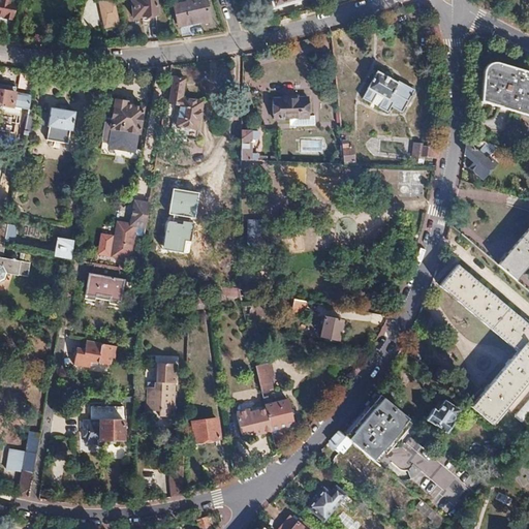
[(14,21),(18,2),(10,1),(9,0),(1,0),(0,6),(0,13),(5,16),(4,19),(14,21)]
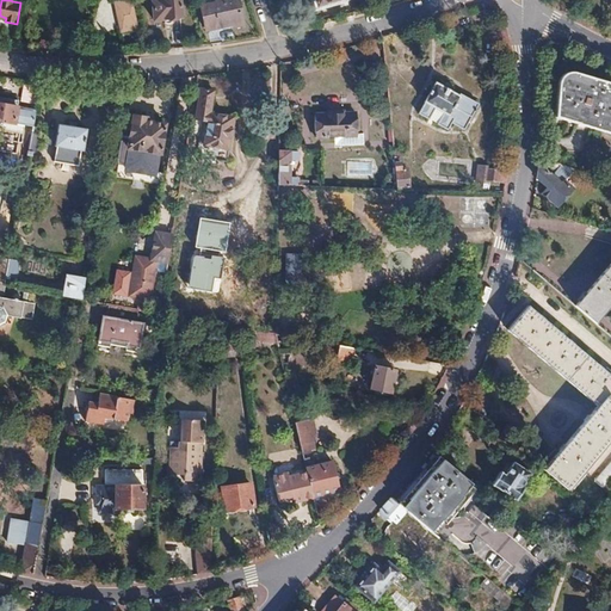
[(137,19),(134,0),(117,0),(118,1),(116,2),(119,23),(137,19)]
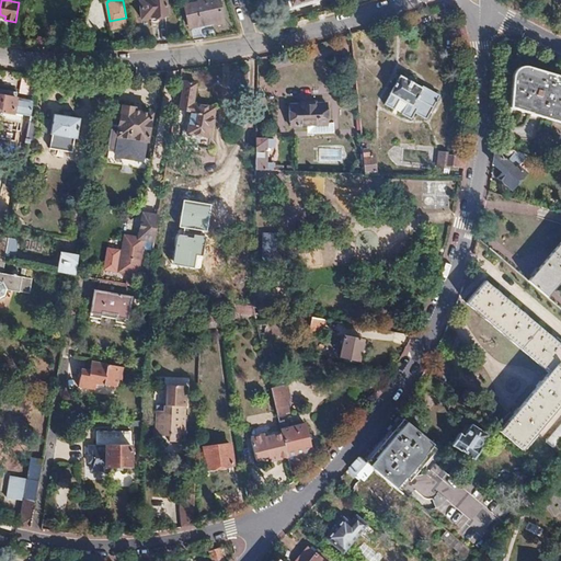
[(167,16),(164,0),(139,0),(142,18),(167,16)]
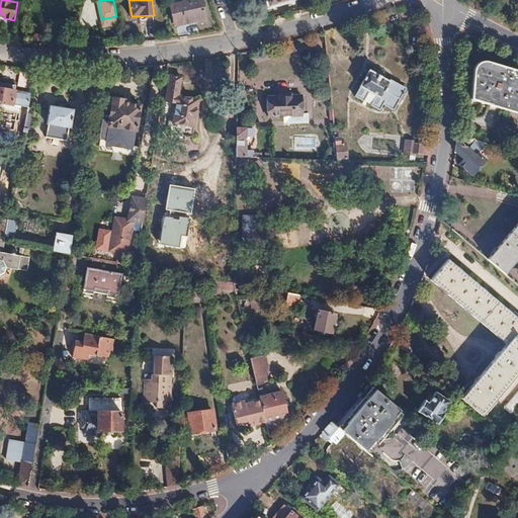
[(175,24),(196,20),(197,23),(206,22),(200,0),(182,0),(183,3),(170,5),(175,24)]
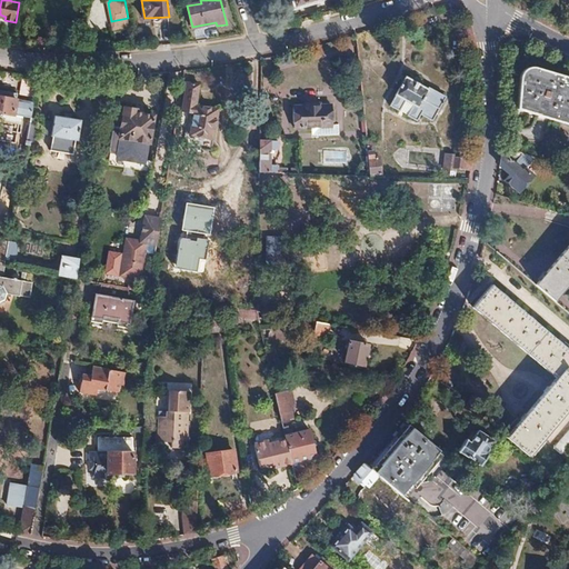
[(568,123),(568,76),(523,62),(519,66),(516,109),(568,123)]
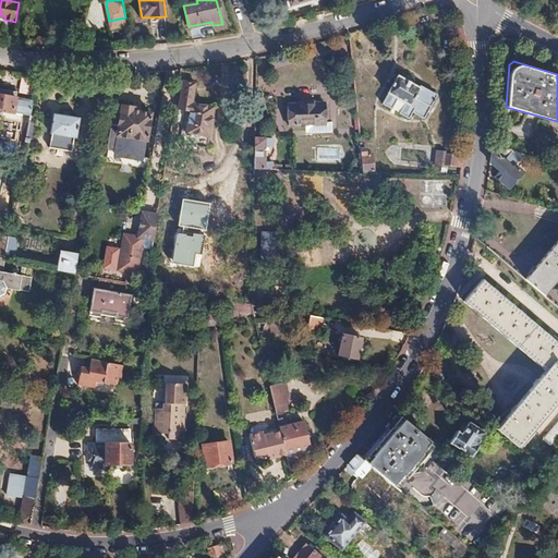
[(380,102),(408,118),(411,111),(423,118),(437,92),(421,83),(420,84),(412,81),(414,76),(408,73),(405,76),(397,71),(385,92),(387,93),(380,102)]
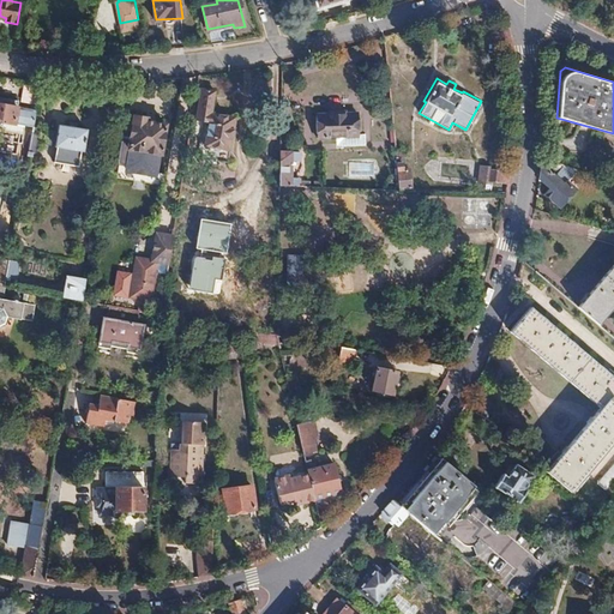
[(214,90),(200,88),(194,119),(208,121),(204,145),(229,150),(234,116),(210,112),(214,90)]
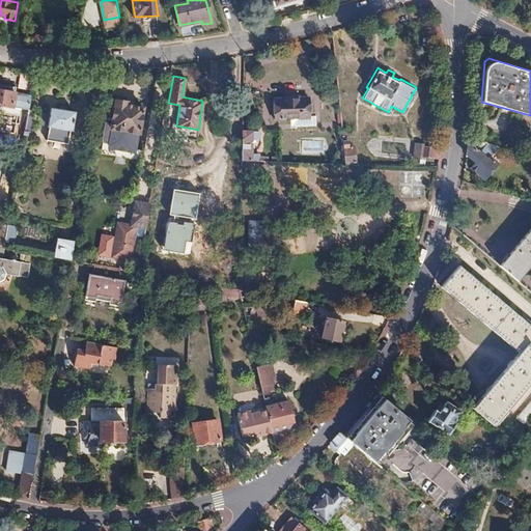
[(29,103),(30,94),(15,91),(16,87),(0,83),(0,105),(11,108),(12,106),(20,108),(18,122),(25,123),(29,103)]
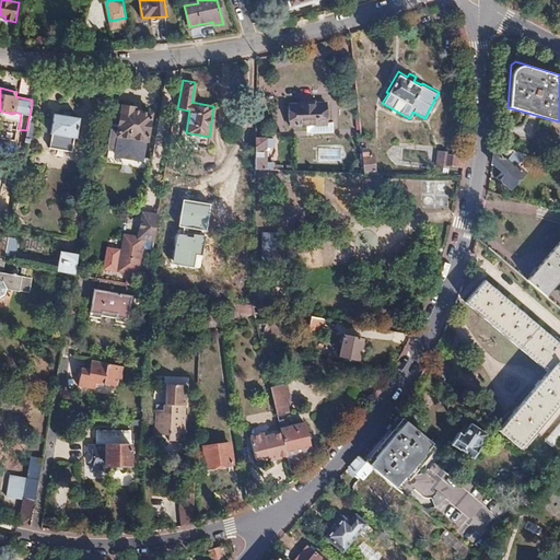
[(326,113),(325,104),(289,105),(289,125),(316,125),(317,130),(333,130),(333,113),(326,113)]
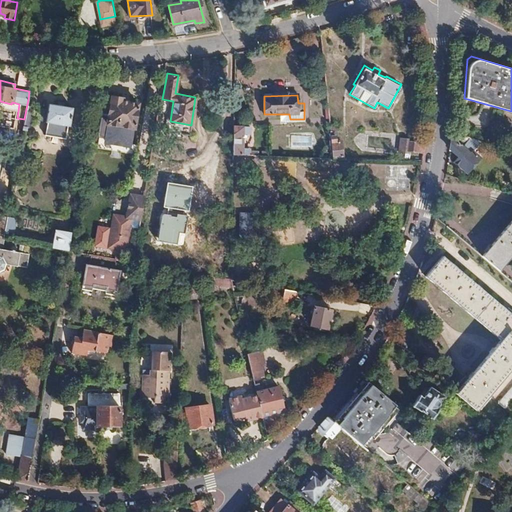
[(133,129),(137,104),(122,101),(122,99),(111,97),(108,116),(106,124),(108,124),(107,126),(109,127),(107,136),(105,136),(105,142),(128,146),(131,128),(133,129)]
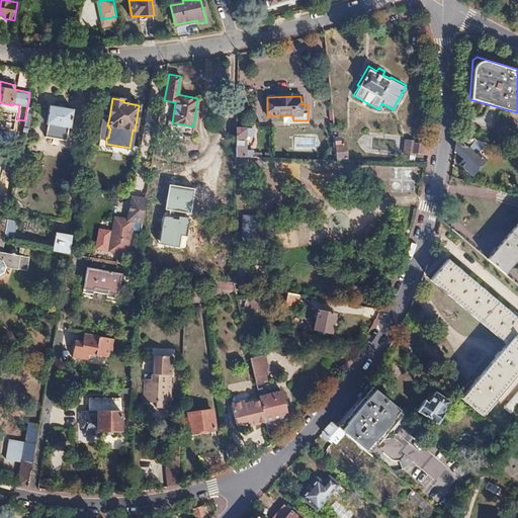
[(71,126),(73,110),(65,108),(59,107),(50,106),(47,122),(49,122),(48,130),(68,134),(69,126),(71,126)]
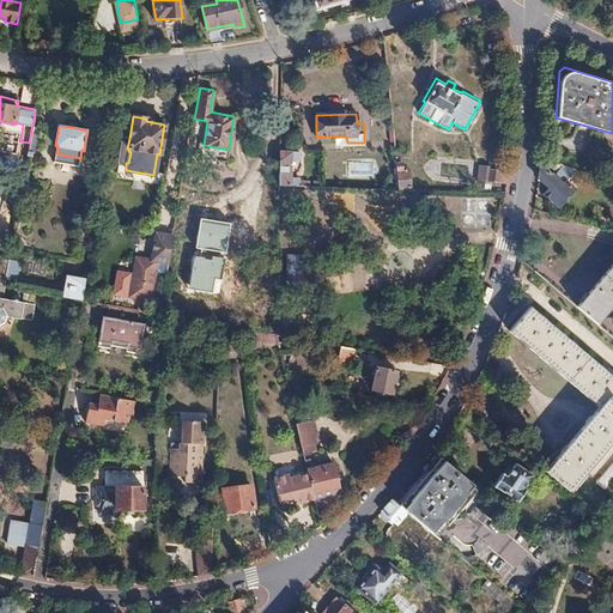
[(128,163),(131,152),(128,151),(129,149),(127,149),(129,139),(122,138),(119,162),(126,163),(128,163)]
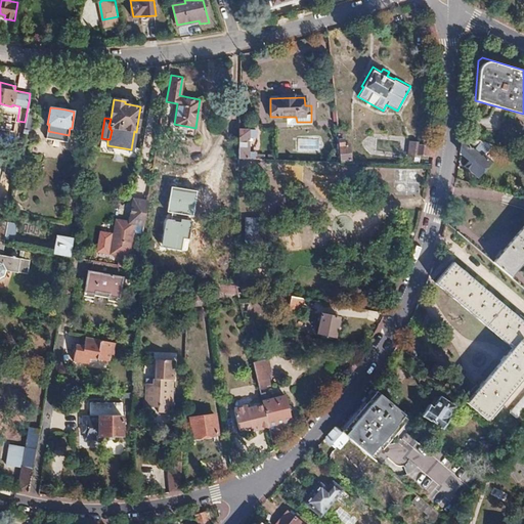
[(247,151),(247,136),(255,136),(255,130),(237,130),(237,145),(237,159),(262,160),(262,155),(255,155),(255,153),(247,151)]
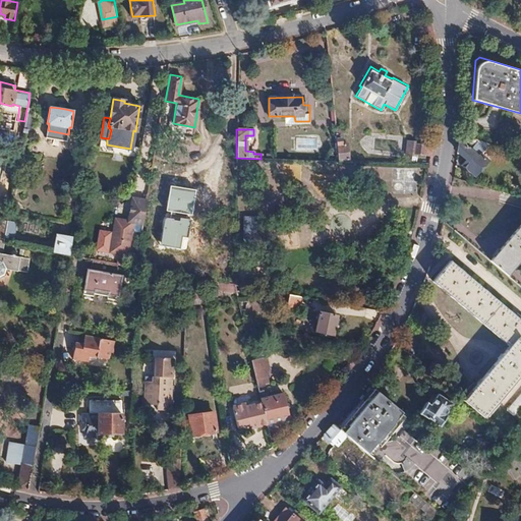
[(479,153),(484,148),(476,141),(478,138),(460,132),(459,135),(457,151),(467,159),(463,164),(476,175),(488,160),(479,153)]
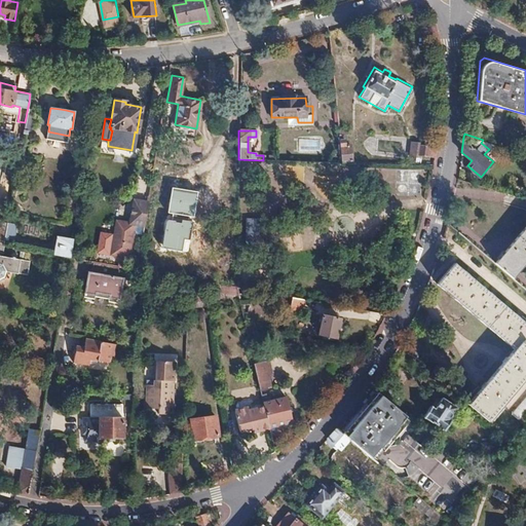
[(351,163),(350,145),(344,145),(344,140),(339,140),(341,162),(351,163)]
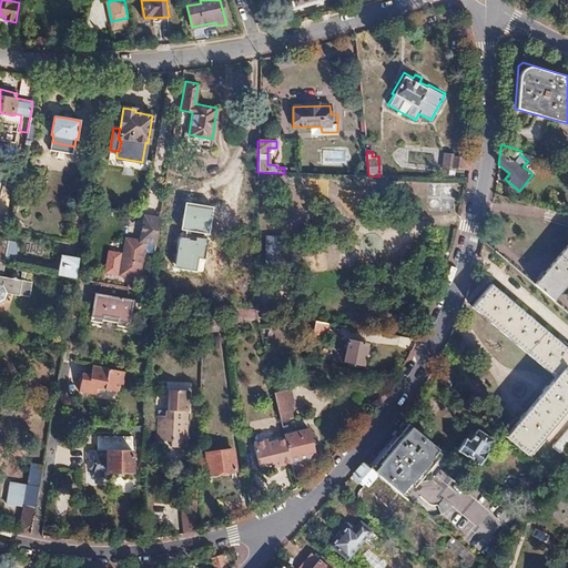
[(454,169),(455,159),(455,155),(446,155),(444,169),(454,172),(454,169)]
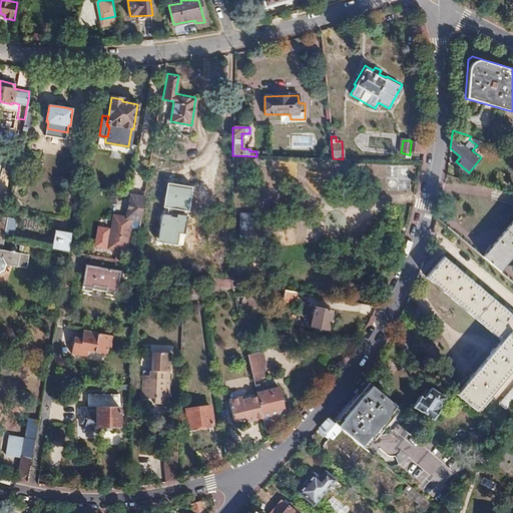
[(425,152),(426,147),(427,142),(411,143),(410,152),(425,152)]
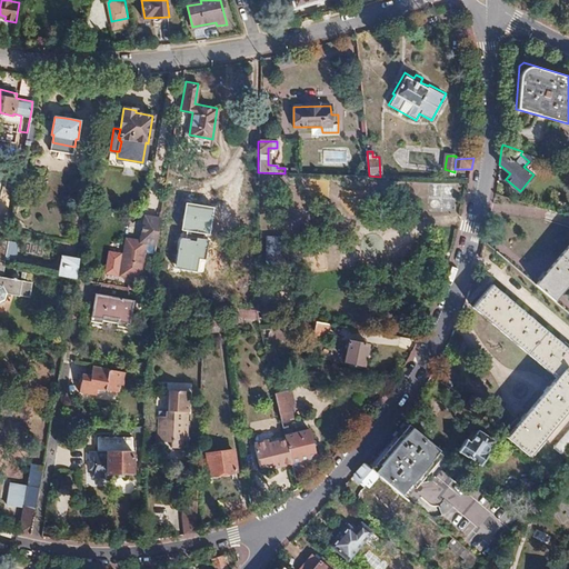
[(155,246),(158,227),(159,220),(145,217),(140,242),(155,246)]
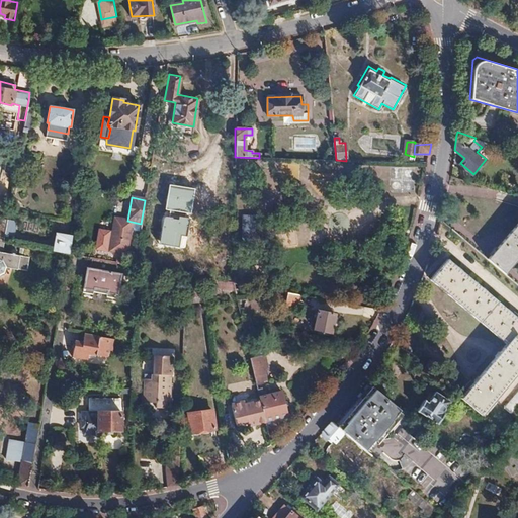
[(149,224),(153,201),(145,200),(144,206),(142,223),(149,224)]
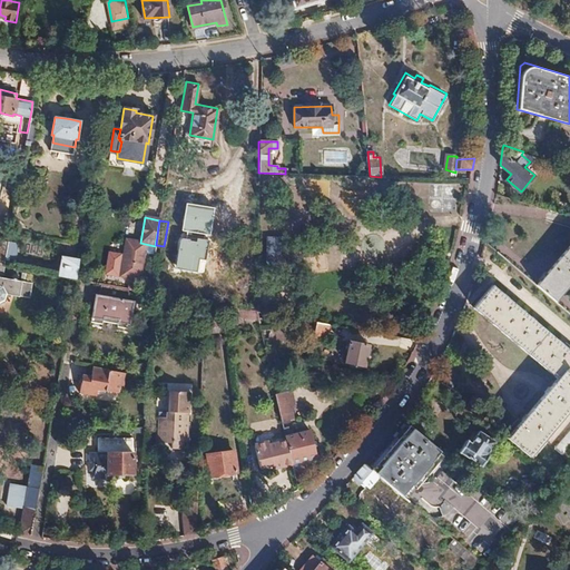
[(267,237),(266,267),(278,267),(279,238),(267,237)]
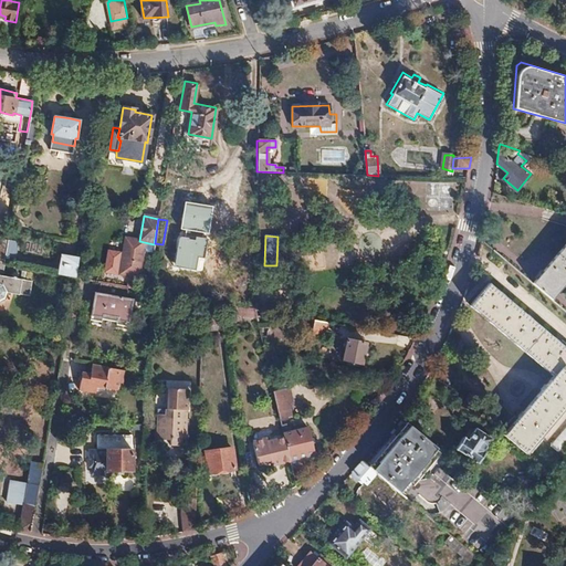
[(565,243),(554,258),(557,261),(551,268),(549,266),(543,274),(561,289),(563,286),(565,282),(565,243)]
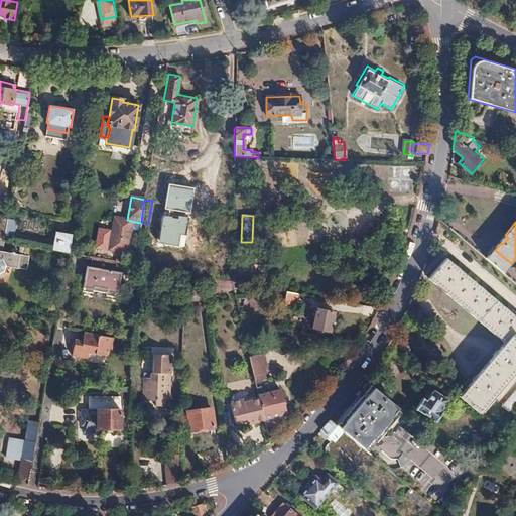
[(68,252),(71,235),(56,233),(53,250),(68,252)]
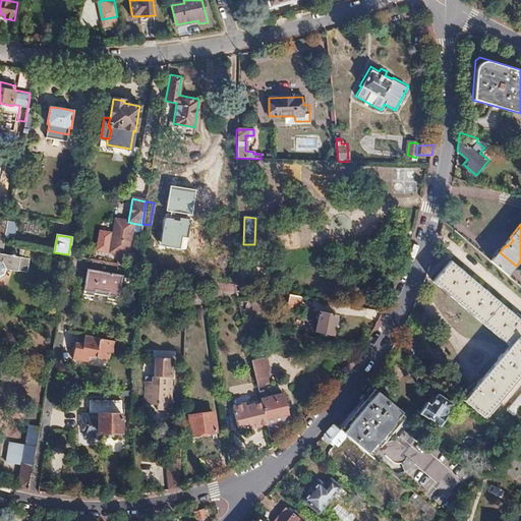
[(507,246),(513,240),(510,237),(504,244),(506,245),(507,246)]
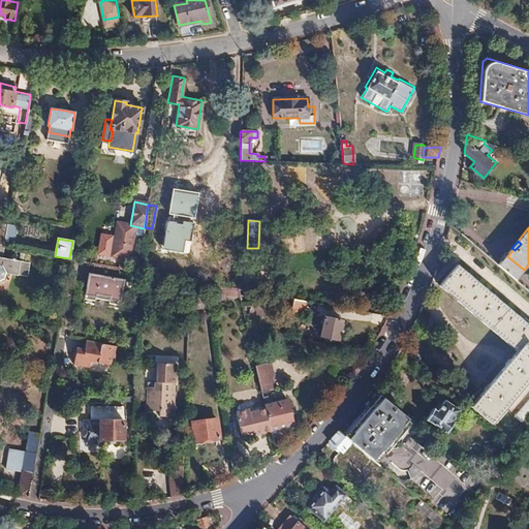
[(524,270),(507,256),(514,249),(511,248),(497,265),(515,280),(524,270)]
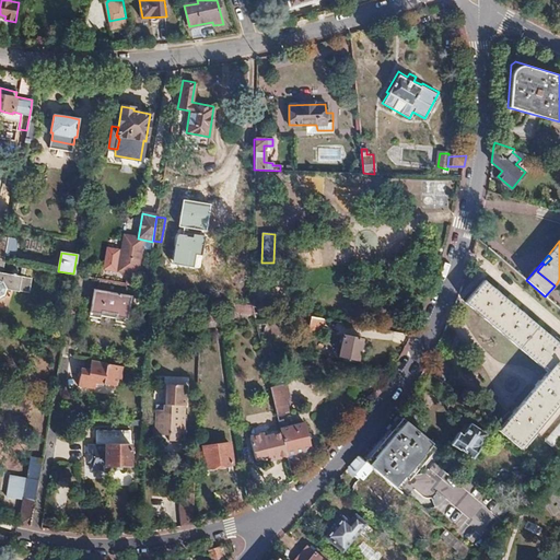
[(0,294),(2,294),(4,287),(8,287),(30,291),(33,277),(0,270),(0,294)]
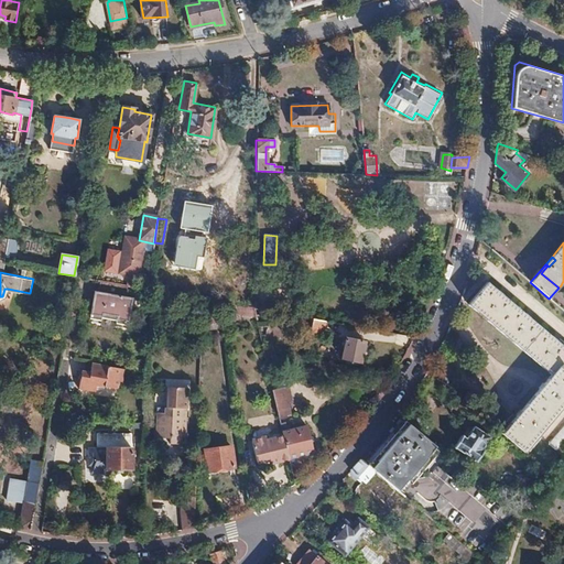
[(126,324),(130,296),(123,295),(126,285),(99,280),(97,291),(94,290),(89,317),(99,318),(100,316),(116,318),(115,322),(126,324)]
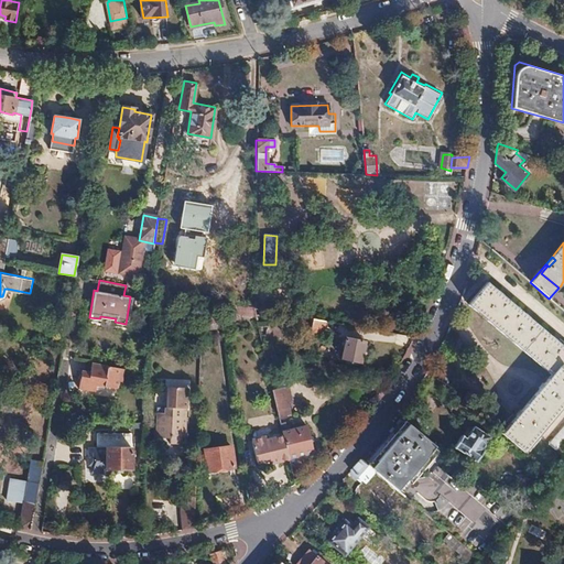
[(559,365),(563,369),(563,347),(534,322),(502,295),(487,283),(468,304),(498,329),(542,368),(551,375),(559,365)]
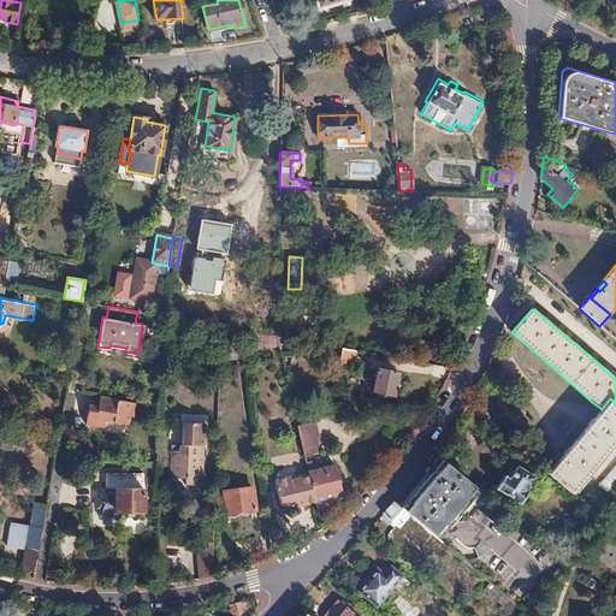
[(277,344),(274,336),(271,335),(267,335),(270,347),(277,344)]
